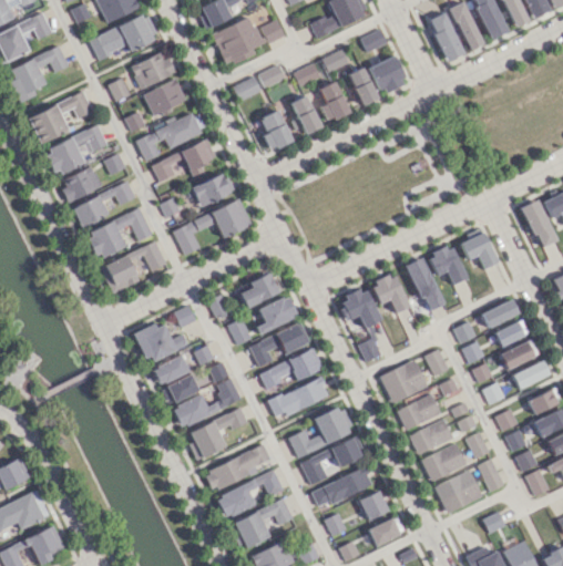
[(0,0),(0,24),(14,19),(11,12),(37,1),(36,0),(0,0)]
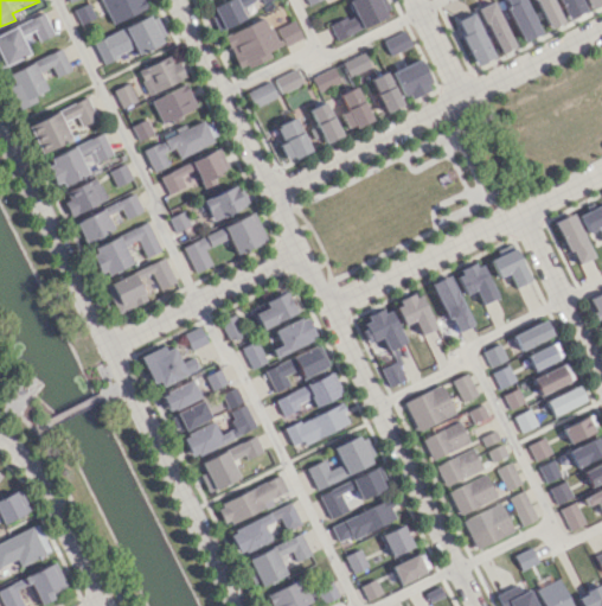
[(104,0),(114,25),(151,10),(146,0),(104,0)]
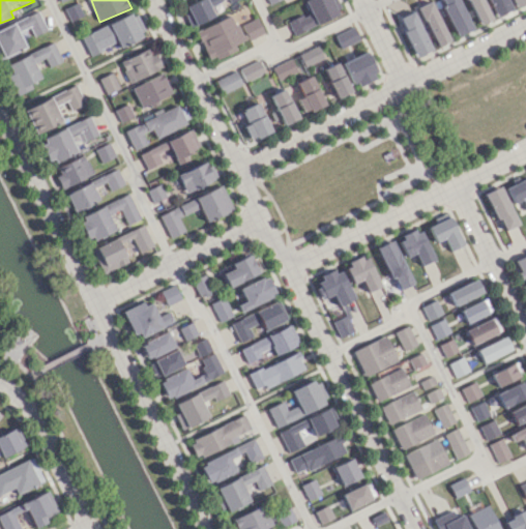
[(217,18),(213,7),(230,0),(232,3),(240,0),(200,0),(185,6),(194,27),(217,18)]
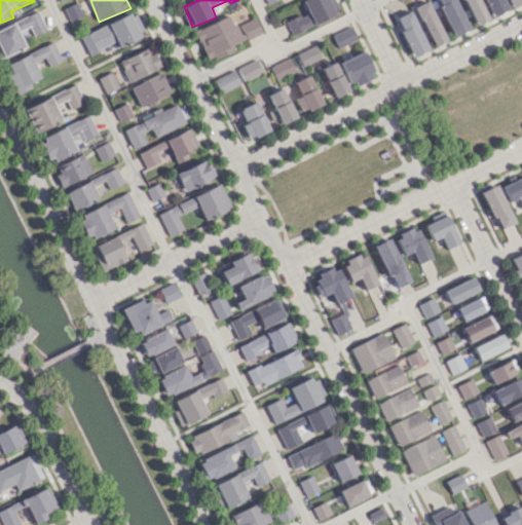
[(308,0),(305,2),(309,13),(288,23),(294,35),(341,15),(335,0),(308,0)]
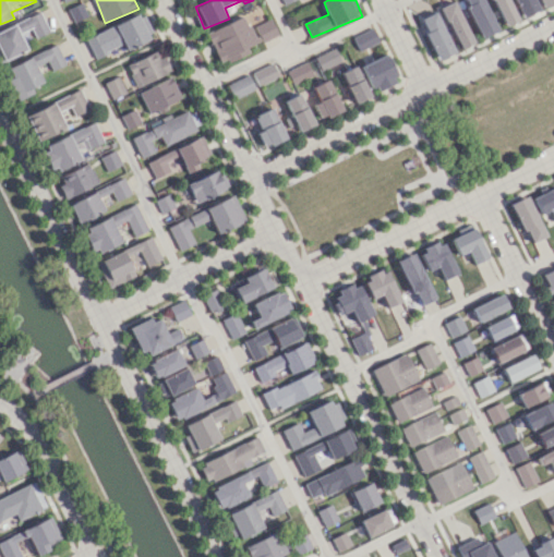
[(466,0),(484,39),(501,32),(485,0),(466,0)]
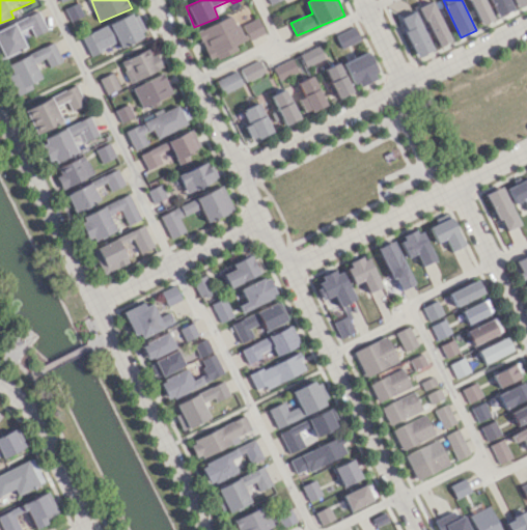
[(470,0),(481,26),(494,21),(486,0),(470,0)]
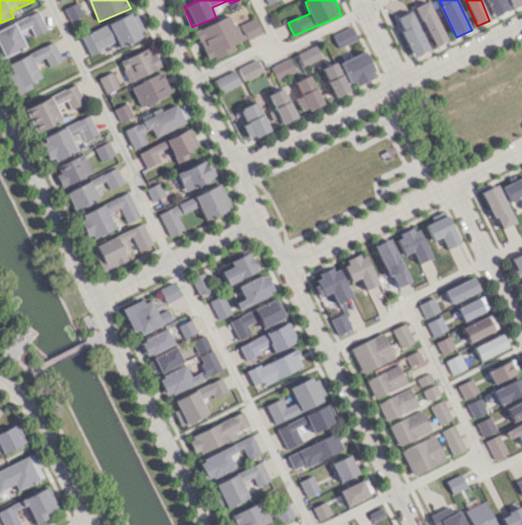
[(510,10),(505,0),(487,0),(495,16),(510,10)]
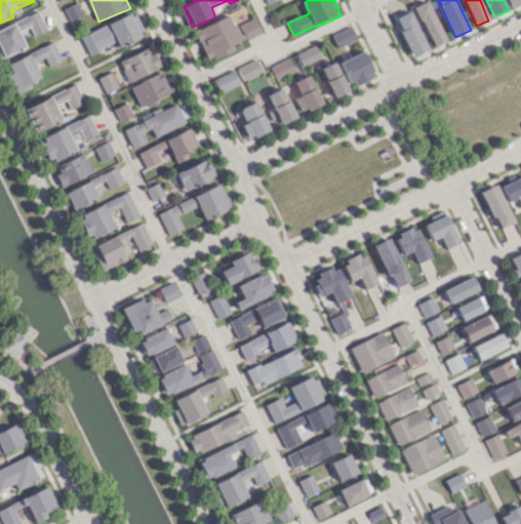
[(416,7),(434,47),(447,41),(430,1),(416,7)]
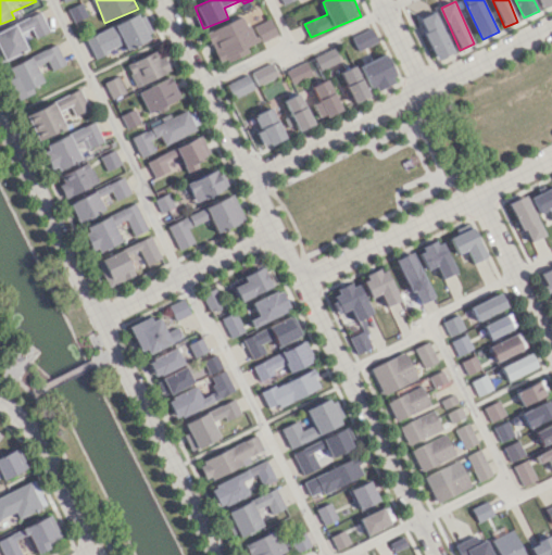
[(90,16),(85,3),(71,10),(77,23),(90,16)]
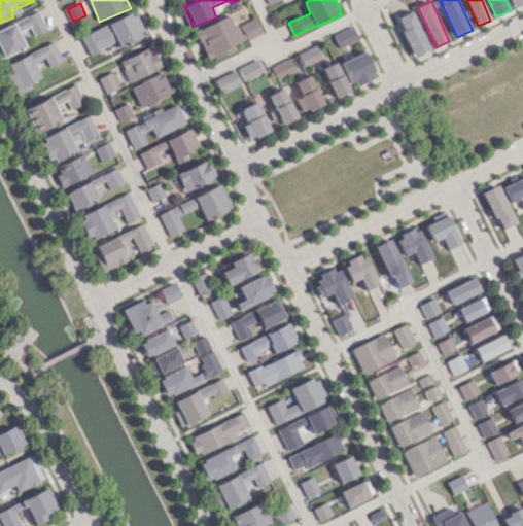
[(430,51),(414,11),(398,19),(414,58),(430,51)]
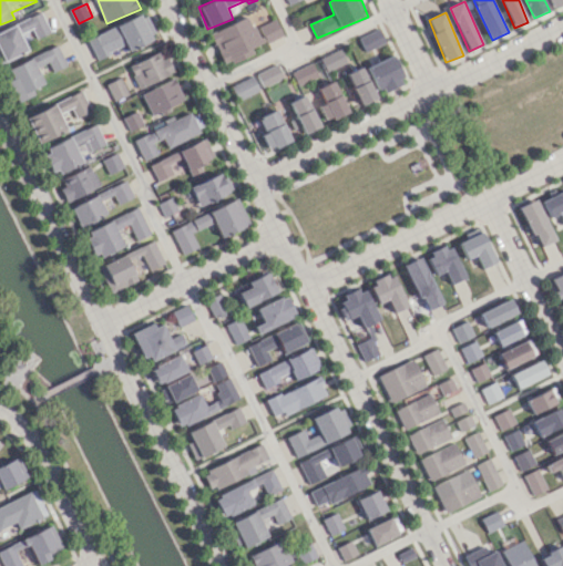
[(0,63),(0,64),(30,52),(27,44),(37,40),(52,33),(44,14),(0,31),(0,63)]
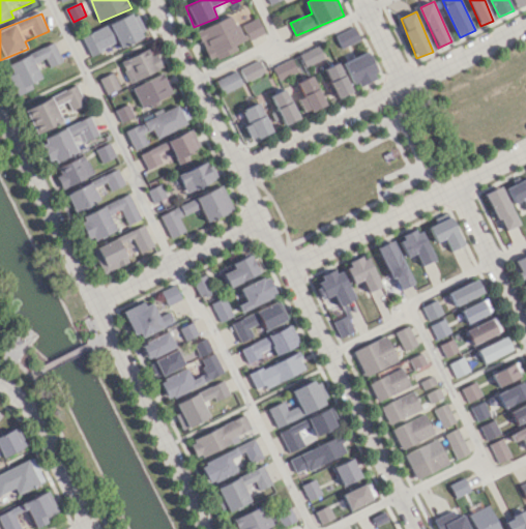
[(84,37),(92,56),(120,43),(122,48),(148,35),(139,13),(84,37)]
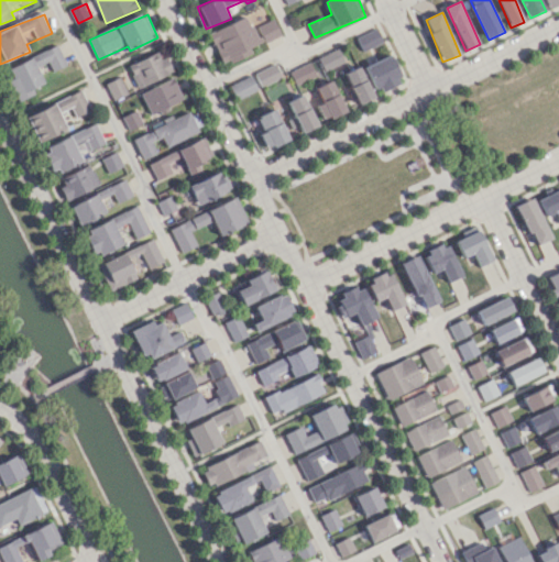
[(255,53),(253,48),(262,44),(249,17),(211,34),(226,66),(255,53)]
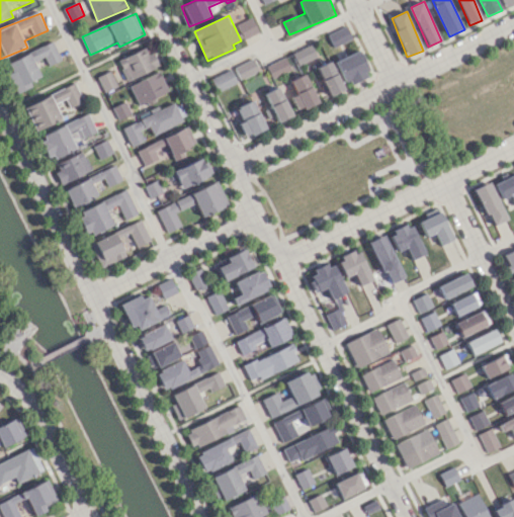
[(246,40),(261,33),(253,18),(239,25),(246,40)]
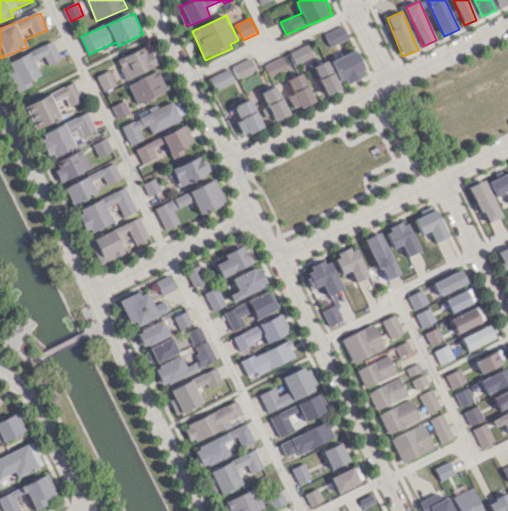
[(331,47),(350,38),(345,27),(326,35),(331,47)]
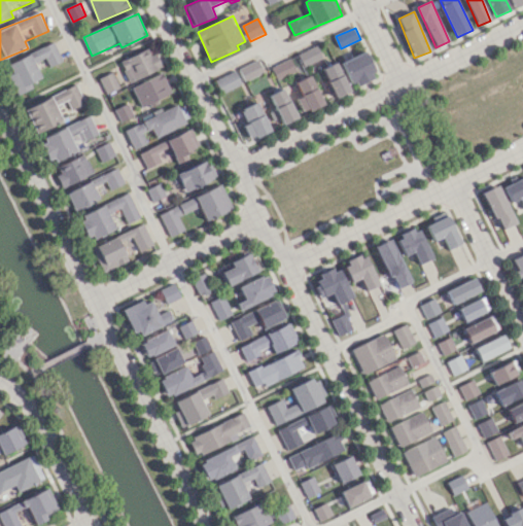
[(9,64),(13,73),(10,75),(19,96),(34,89),(32,83),(43,78),(36,64),(47,59),(51,67),(65,62),(57,43),(9,64)]
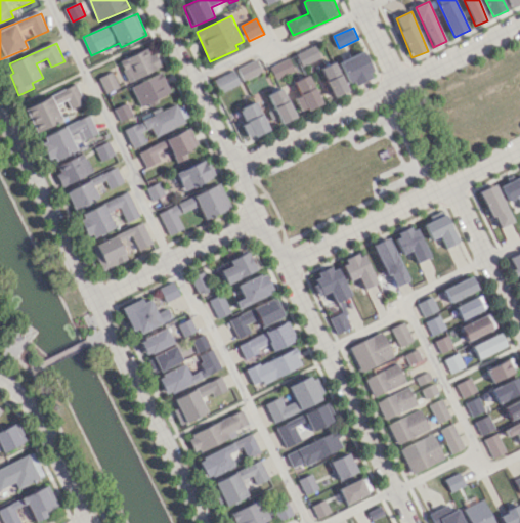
[(298,53),(304,68),(322,59),(317,46),(298,53)]
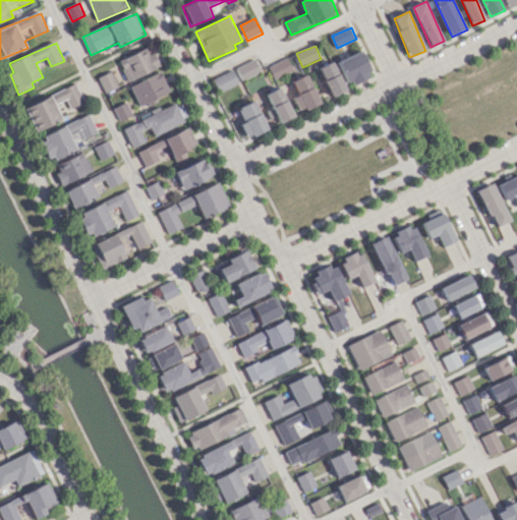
[(151,56),(149,49),(120,61),(129,81),(163,67),(157,54),(151,56)]
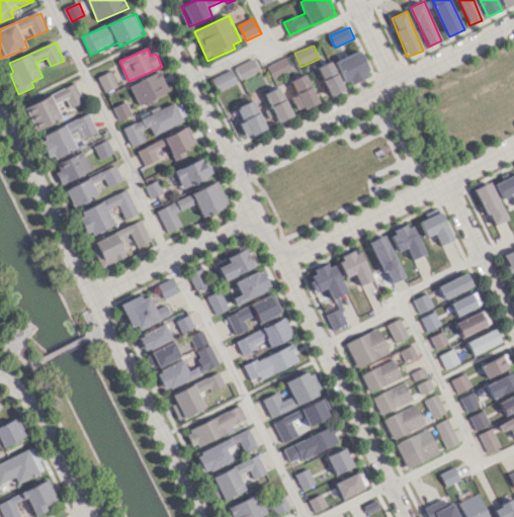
[(371,76),(360,52),(338,62),(350,87),(371,76)]
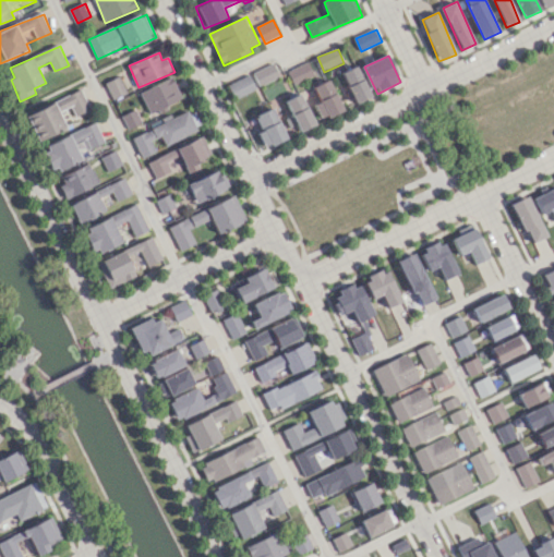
[(261,87),(281,77),(275,63),(255,73),(261,87)]
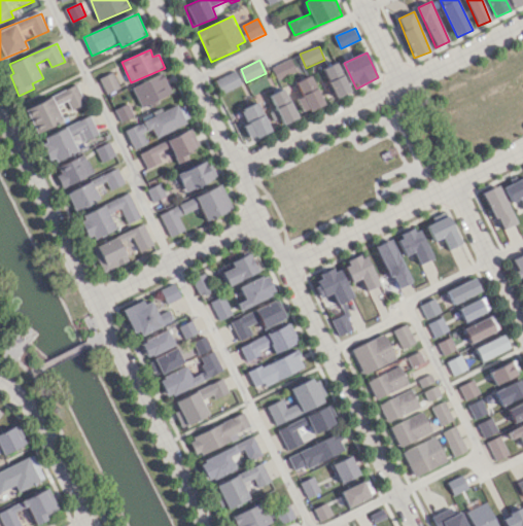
[(273,68),(279,81),(299,73),(292,60),(273,68)]
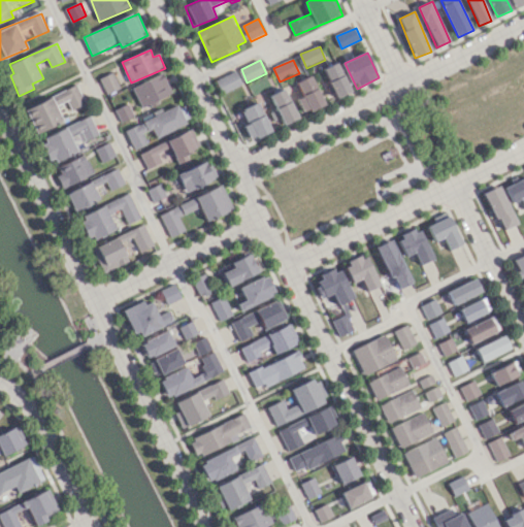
[(352,92),(338,63),(324,70),(338,99),(352,92)]
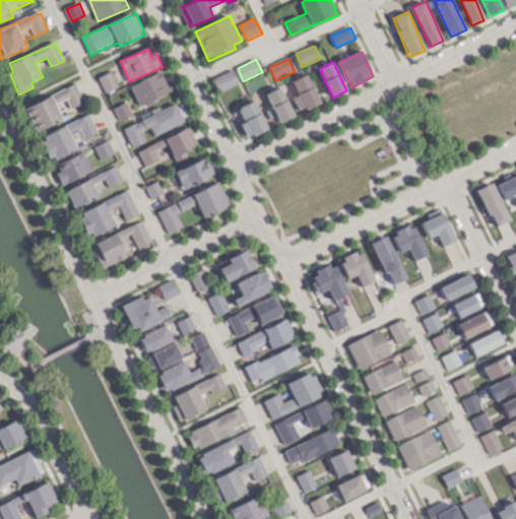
[(240,84),(234,71),(214,79),(219,92),(240,84)]
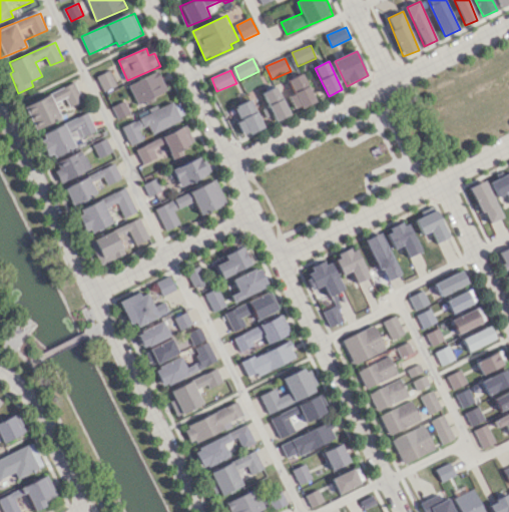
[(99,76),(105,91),(118,86),(112,71),(99,76)]
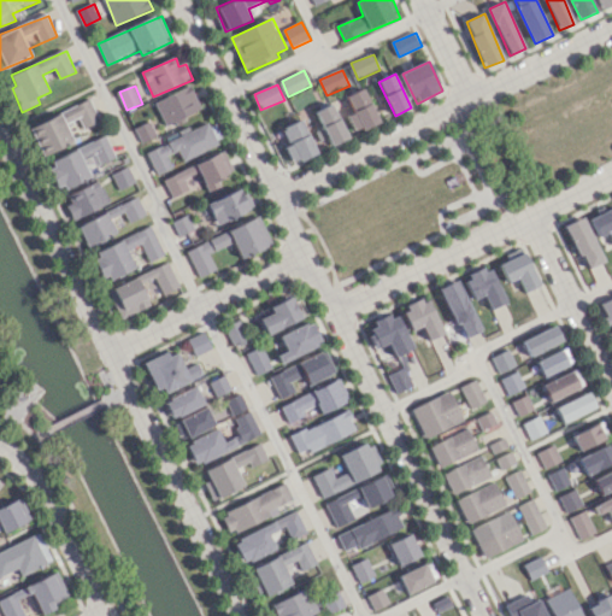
[(204,112),(193,87),(157,101),(168,128),(204,112)]
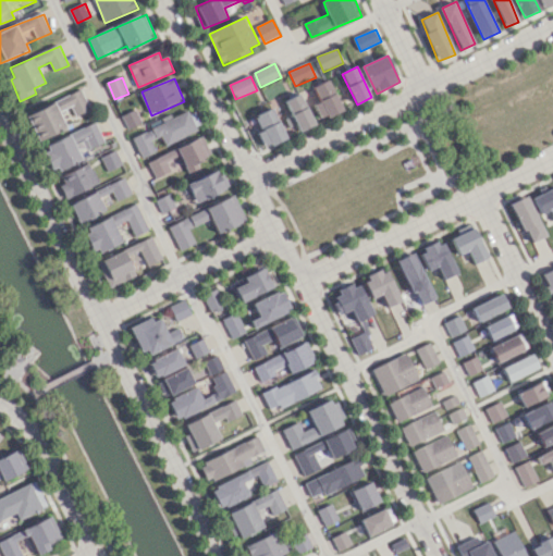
[(320,120),(342,112),(331,81),(315,86),(320,101),(315,103),(320,120)]
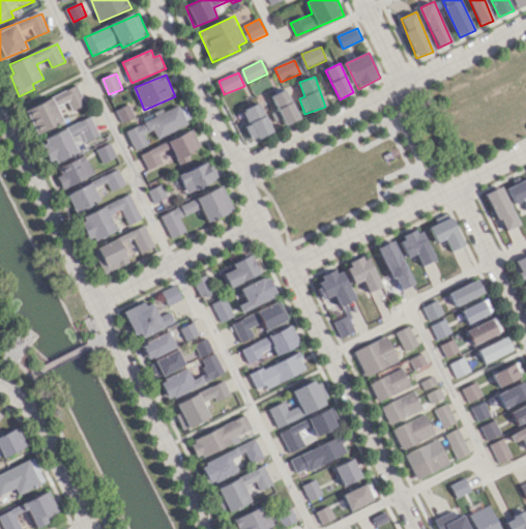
[(27,110),(37,135),(65,122),(58,107),(69,101),(74,111),(87,104),(79,86),(27,110)]
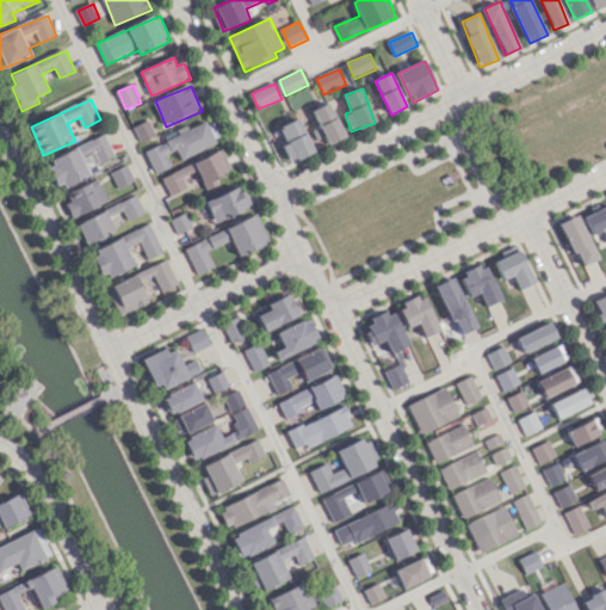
[(314,111),(321,127),(314,130),(322,148),(346,136),(329,104),(314,111)]
